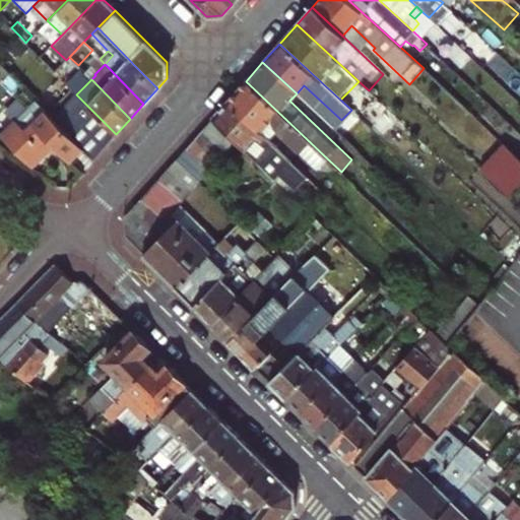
[(226,102),(260,133),(271,121),(276,129),(302,153),(306,149),(322,165),(327,158),(246,81),(226,102)]
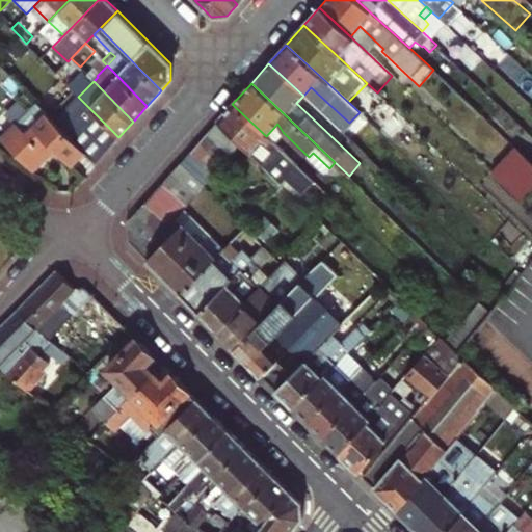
[(78,97),(53,122),(62,131),(84,153),(94,163),(118,137),(78,97)]
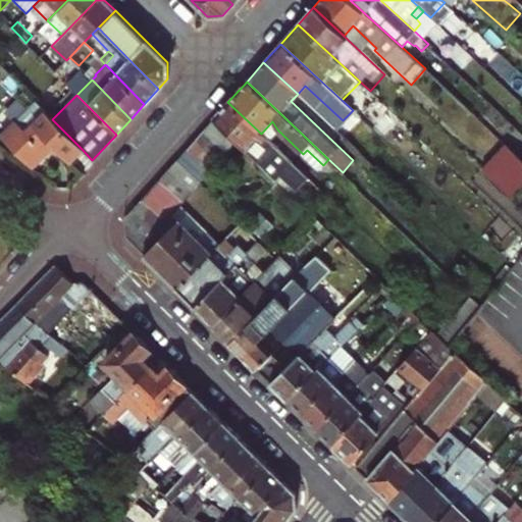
[(48,114),(35,102),(1,136),(32,167),(53,147),(69,162),(83,150),(61,128),(52,119),(48,114)]
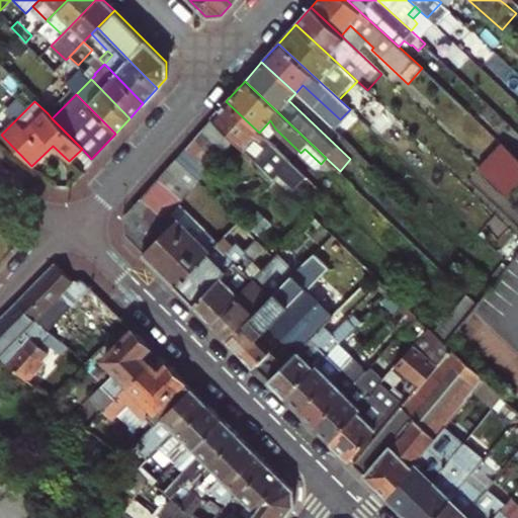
[(281,154),(259,133),(226,101),(211,118),(233,140),(257,162),(265,154),(282,171),(288,177),(298,175),(301,173),(285,158),(282,162),(278,158),(281,154)]
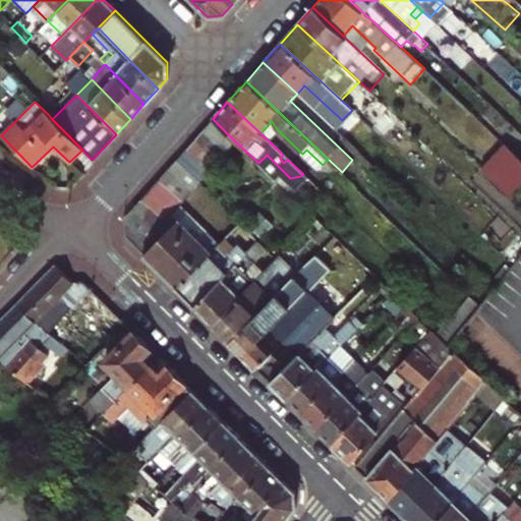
[(234,140),(213,119),(203,130),(225,151),(234,140)]
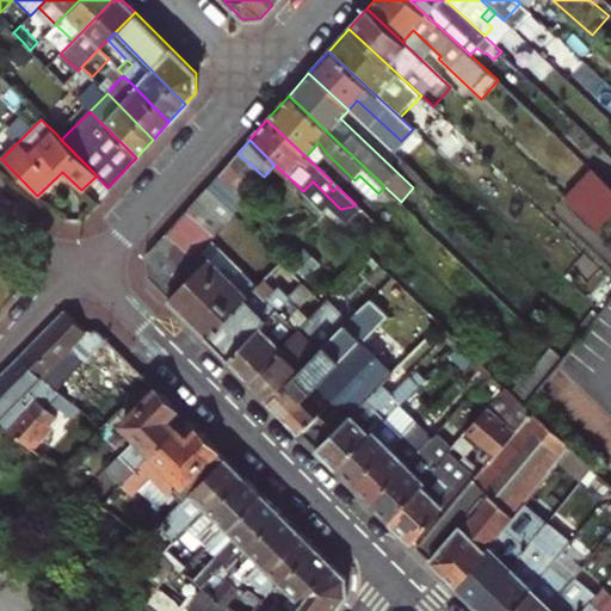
[(238,153),(227,165),(254,189),(264,177),(238,153)]
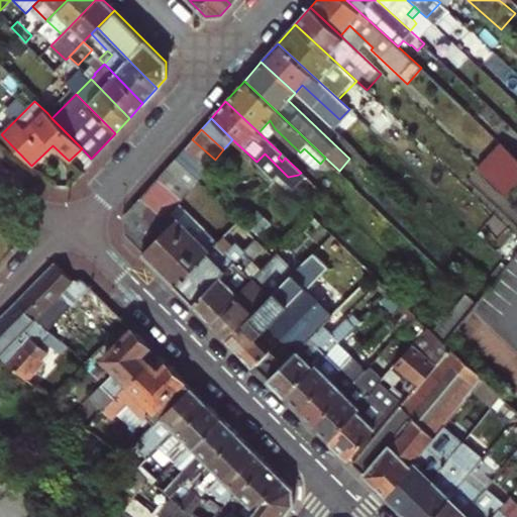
[(184,148),(206,169),(215,160),(192,139),(184,148)]
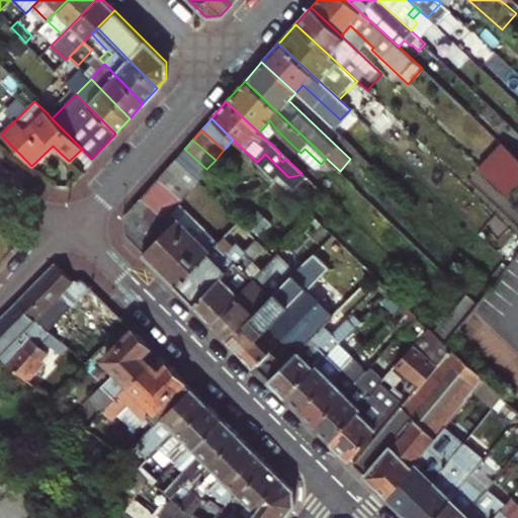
[(517,158),(501,142),(479,167),(508,194),(517,183),(517,158)]
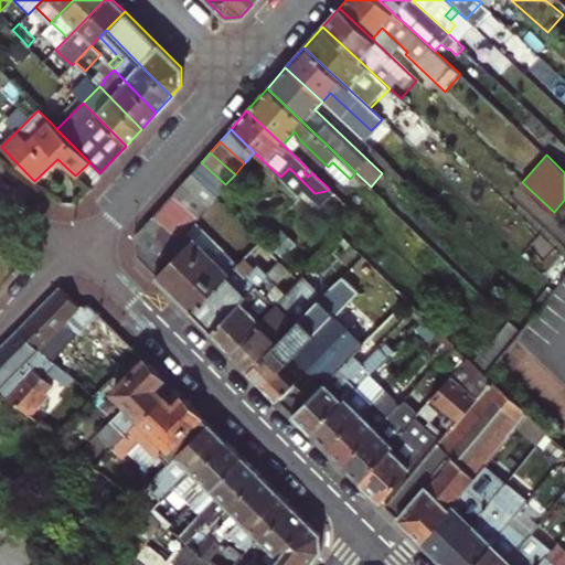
[(215,195),(225,184),(201,162),(191,173),(215,195)]
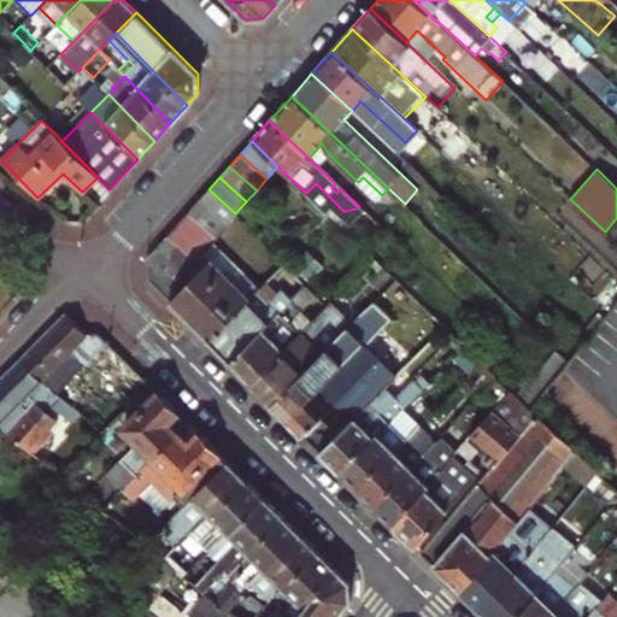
[(316,183),(306,193),(327,212),(336,204),(316,183)]
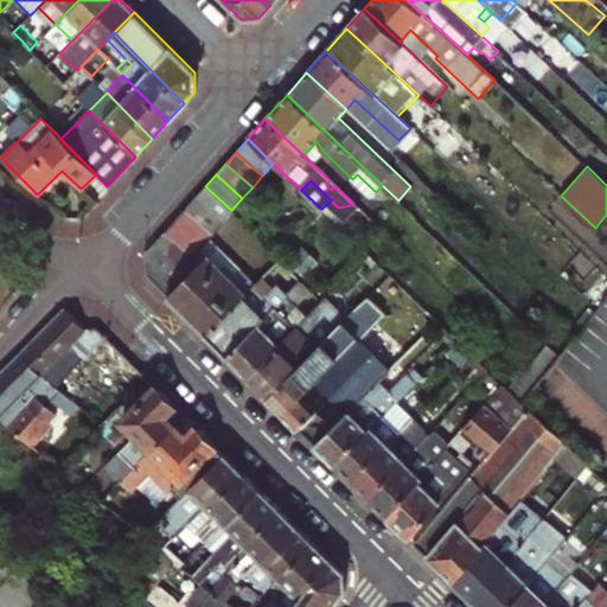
[(232,212),(231,210),(205,186),(196,197),(223,223),(232,212)]
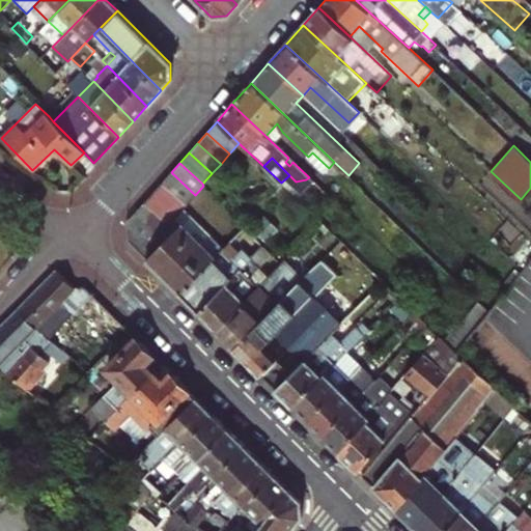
[(171,172),(162,183),(187,205),(195,195),(171,172)]
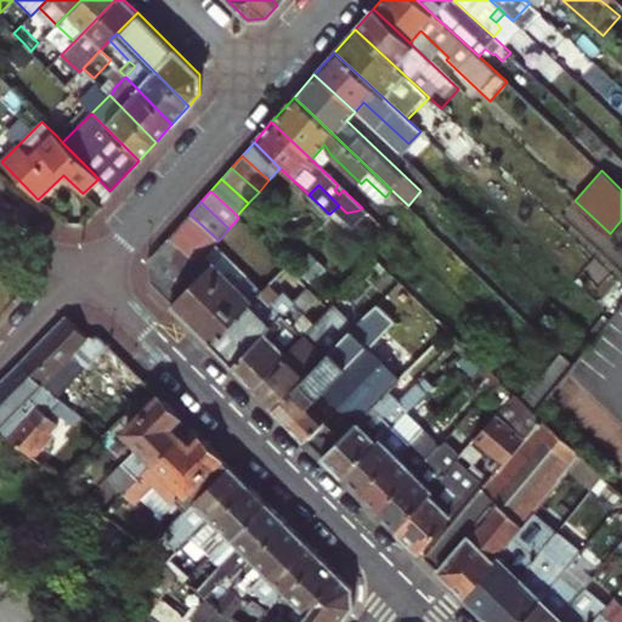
[(179,226),(208,252),(219,241),(190,214),(179,226)]
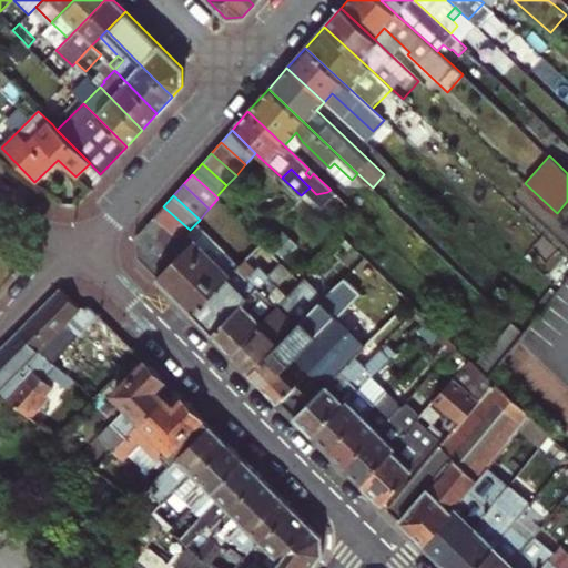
[(163,206),(154,217),(181,241),(188,232),(190,230),(163,206)]
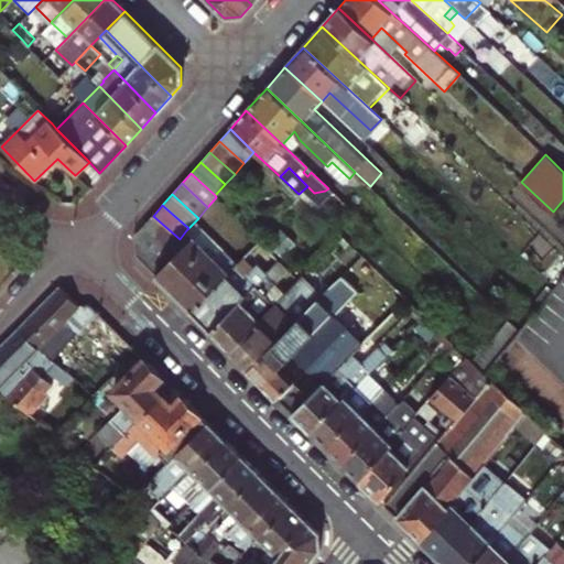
[(180,239),(153,216),(143,226),(163,243),(170,249),(180,239)]
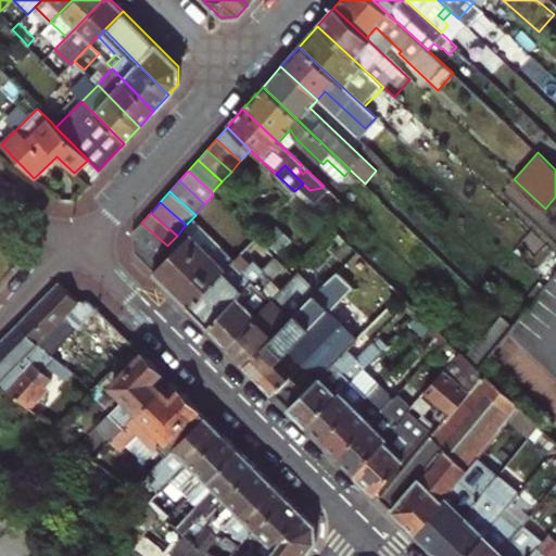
[(161,240),(141,223),(131,234),(135,251),(142,258),(161,240)]
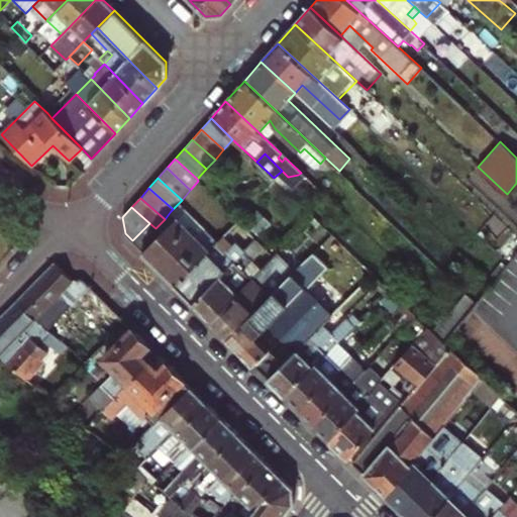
[(156,228),(163,233),(177,218),(171,211),(165,219),(156,228)]
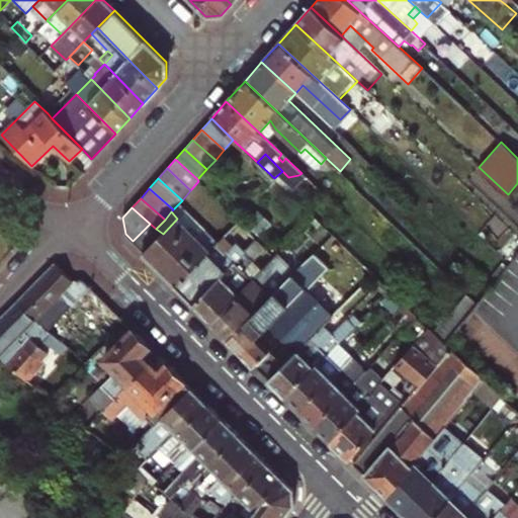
[(143,253),(175,285),(209,251),(201,242),(201,236),(194,228),(187,228),(177,219),(163,234),(144,252),(143,253)]
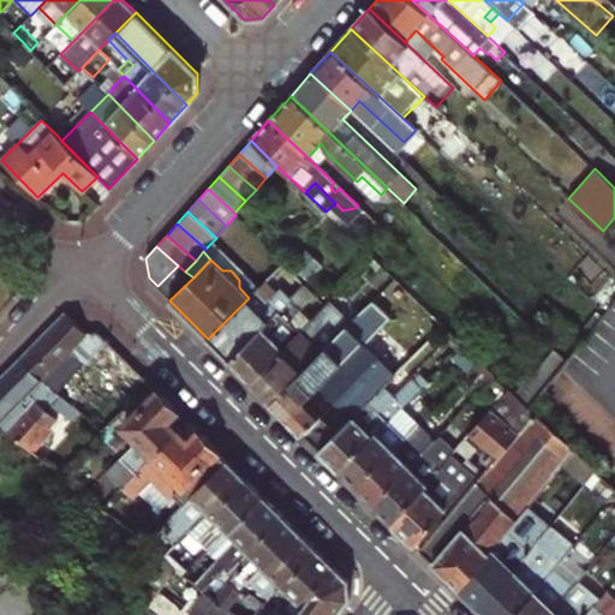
[(178,266),(157,286),(171,299),(193,278),(185,272),(178,266)]
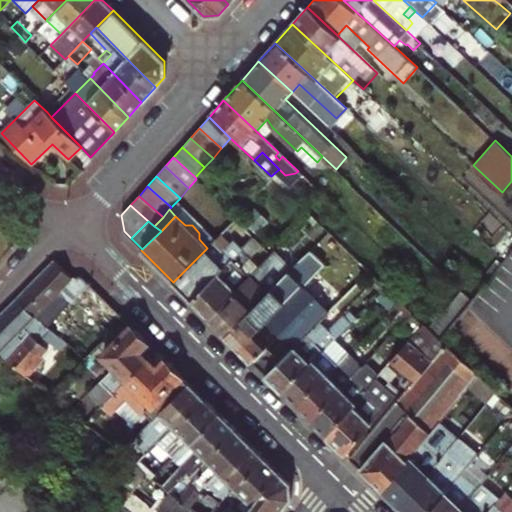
[(191,299),(254,237),(246,228),(225,248),(216,239),(207,248),(173,282),(191,299)]
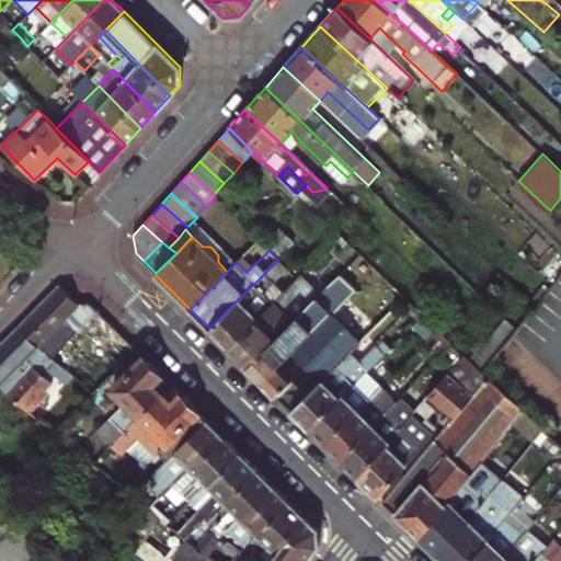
[(338,366),(399,305),(405,298),(361,254),(329,287),(248,367),(275,395),(293,377),(309,393),(338,366)]
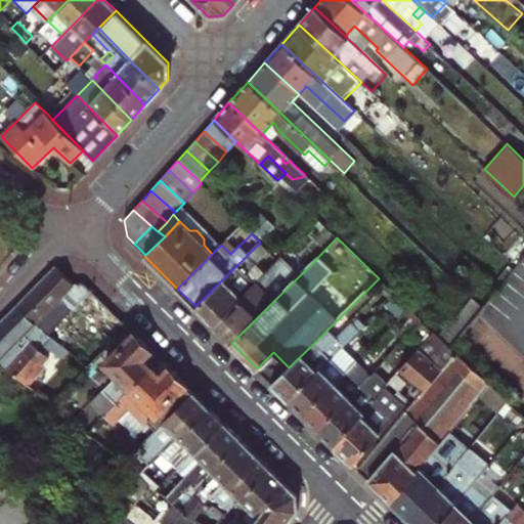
[(267,250),(260,243),(195,306),(214,324),(257,281),(248,272),(257,263),(255,262),(267,250)]
